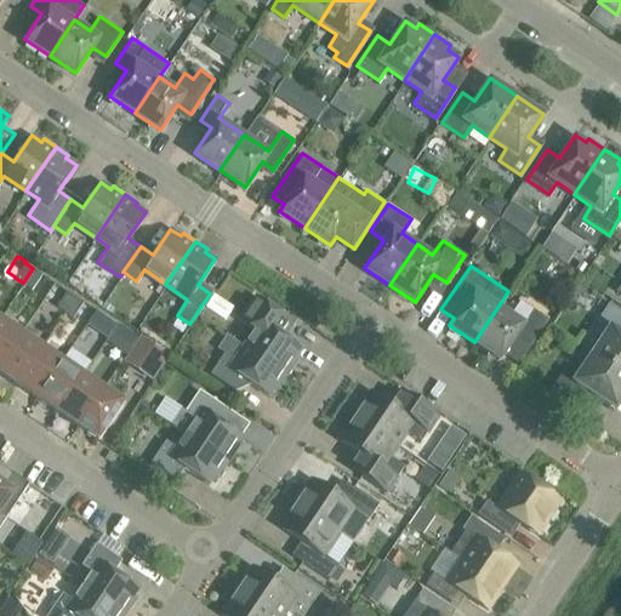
[(33,267),(33,268),(23,283),(30,287),(41,272),(33,267)]
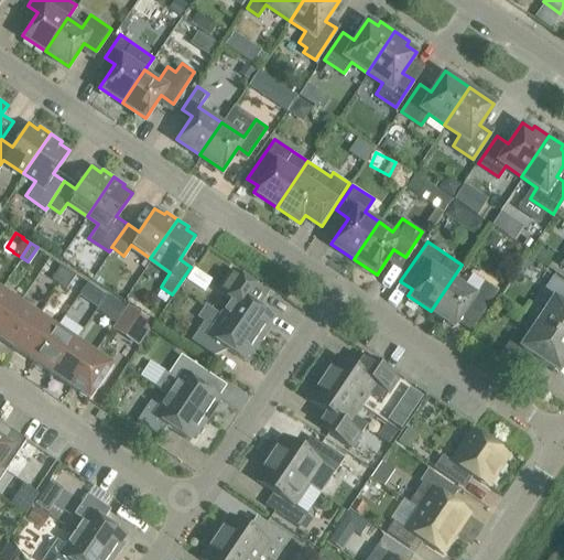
[(51,277),(58,281),(67,268),(61,262),(51,277)]
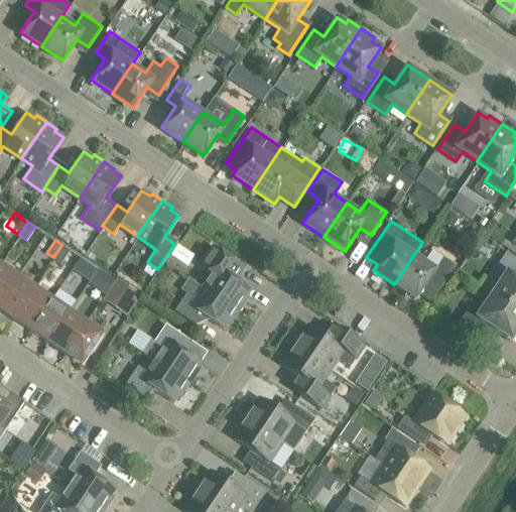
[(213,244),(199,264),(200,265),(211,273),(203,284),(238,308),(247,294),(245,293),(250,287),(237,278),(245,265),(213,244)]
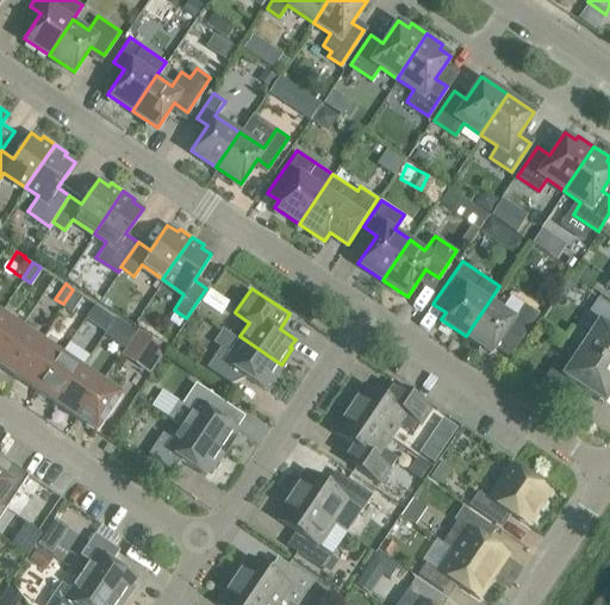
[(73,289),(63,304),(72,310),(81,294),(73,289)]
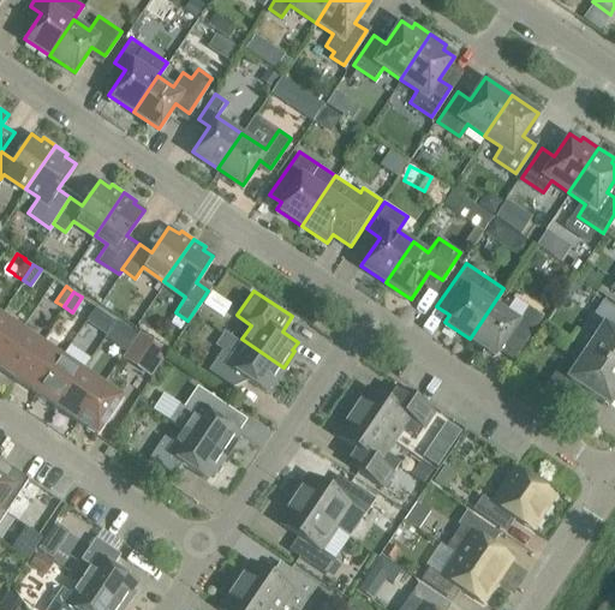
[(505,310),(494,303),(470,339),(495,356),(500,347),(514,357),(542,315),(514,295),(505,310)]
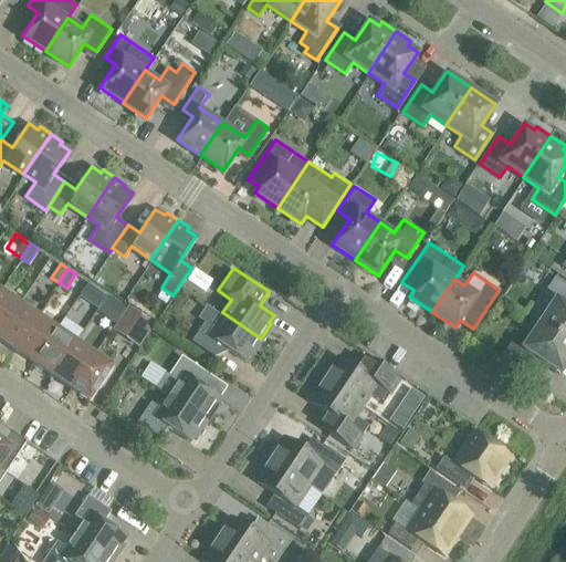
[(549,306),(540,322),(565,339),(565,281),(555,274),(538,299),(549,306)]
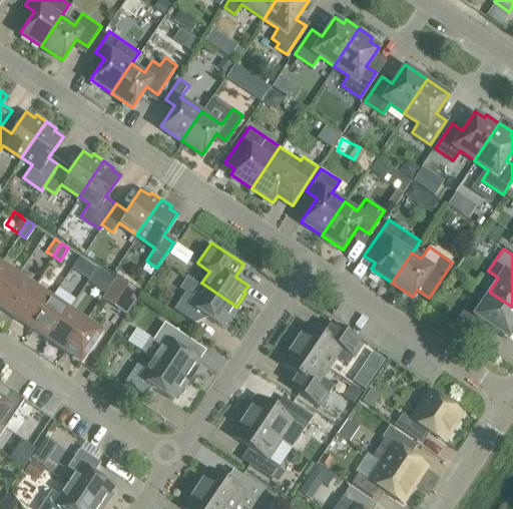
[(0,261),(0,298),(17,273),(0,261)]
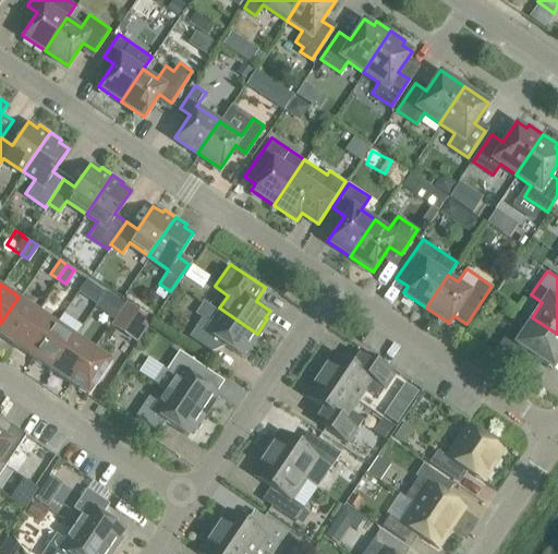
[(19,297),(0,324),(0,334),(14,344),(37,310),(19,297)]
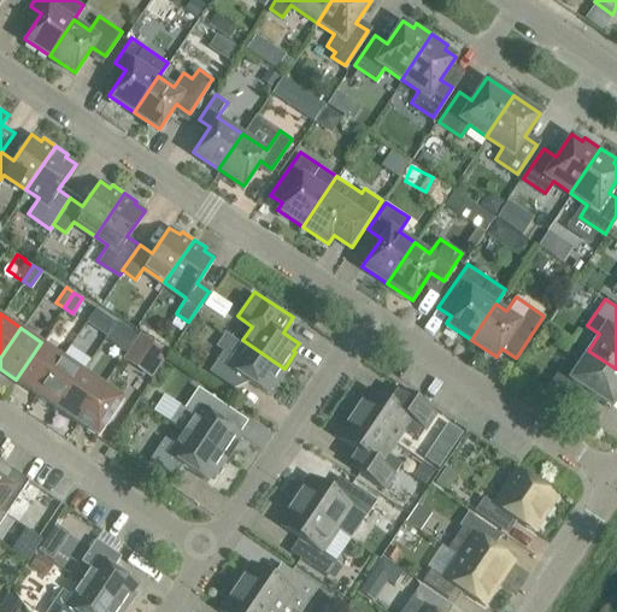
[(223,348),(209,370),(234,387),(241,375),(248,378),(266,390),(271,383),(274,384),(285,369),(242,340),(241,342),(224,330),(216,343),(223,348)]
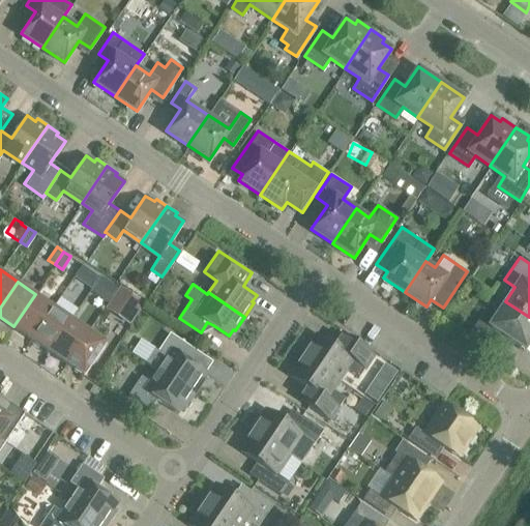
[(35,294),(13,326),(31,338),(53,305),(35,294)]
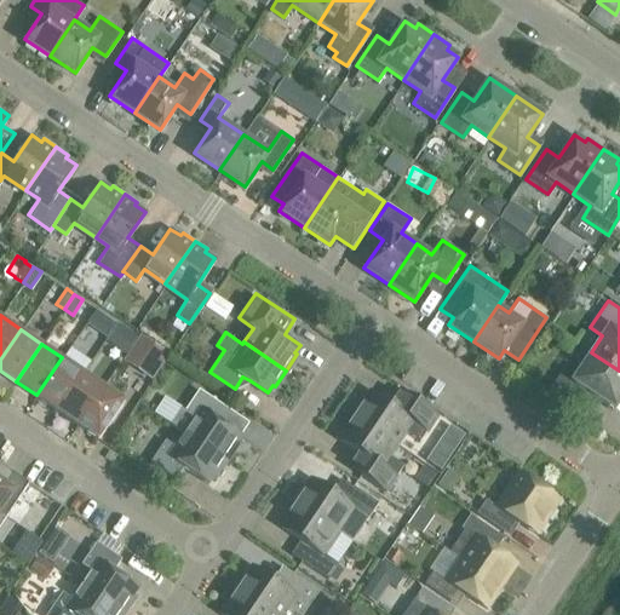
[(619,371),(591,352),(579,369),(567,361),(551,385),(581,406),(590,391),(614,407),(619,398),(619,371)]
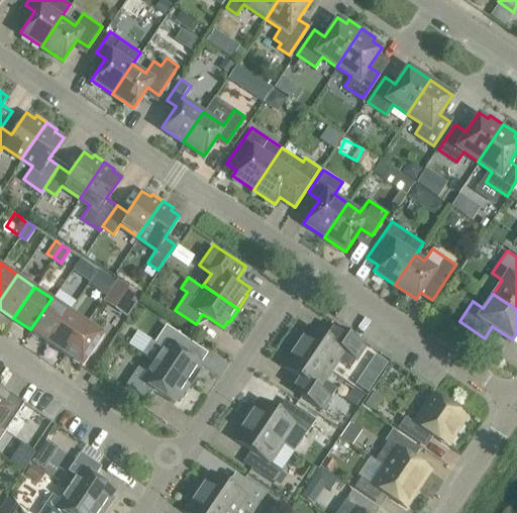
[(52,298),(30,329),(47,341),(69,310),(52,298)]
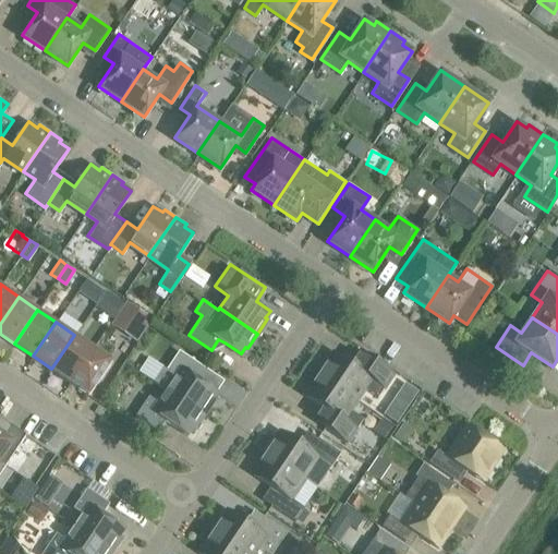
[(93,347),(74,335),(51,369),(70,381),(93,347)]
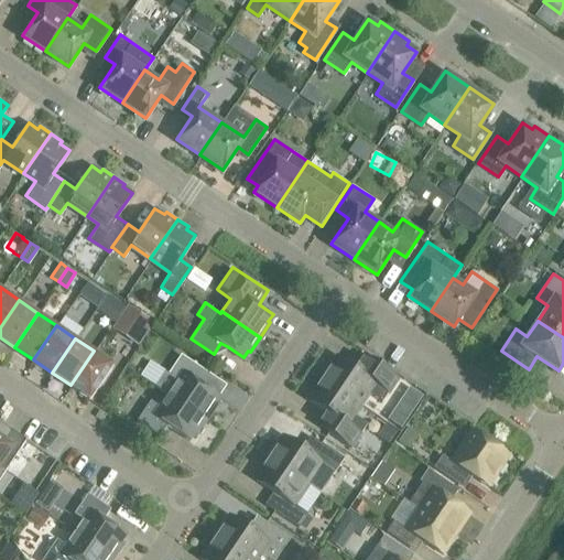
[(94,351),(71,385),(89,398),(112,364),(94,351)]
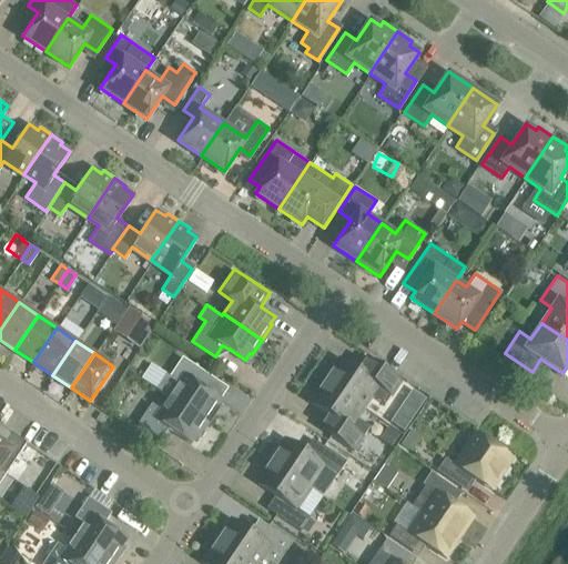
[(169,394),(208,421),(217,405),(215,404),(220,398),(198,382),(205,371),(182,355),(169,374),(165,372),(156,386),(169,394)]
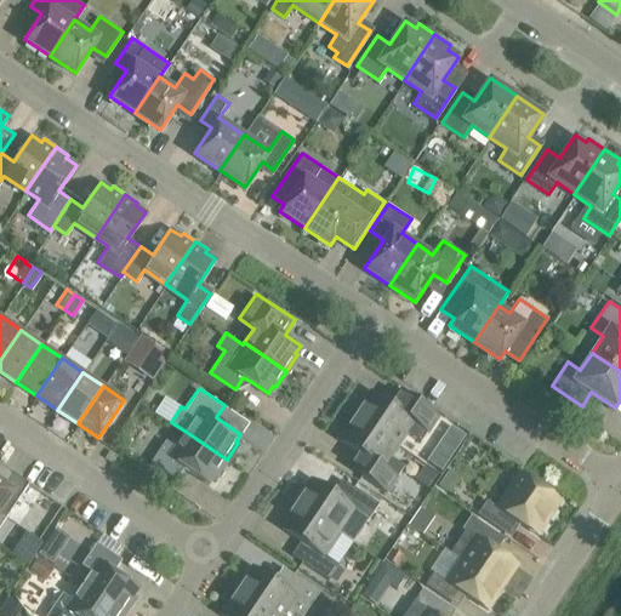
[(370,389),(354,414),(398,443),(405,431),(420,440),(437,415),(398,388),(388,403),(370,389)]
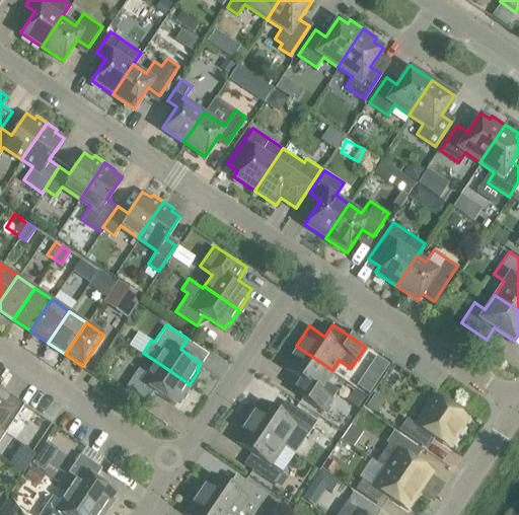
[(325,379),(332,370),(296,346),(283,365),(299,376),(291,388),(322,410),(338,387),(325,379)]
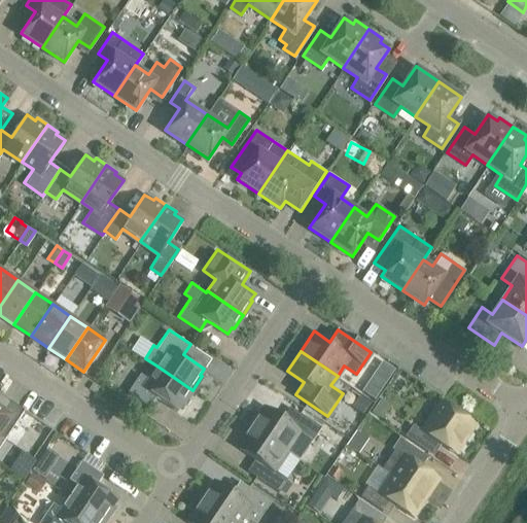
[(192,390),(156,365),(148,378),(140,372),(128,391),(148,406),(155,395),(176,409),(181,403),(183,404),(192,390)]
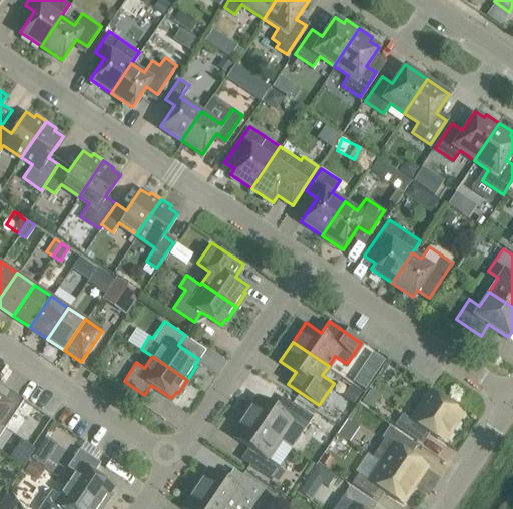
[(1,423),(5,426),(23,398),(0,382),(0,423),(0,424),(1,423)]
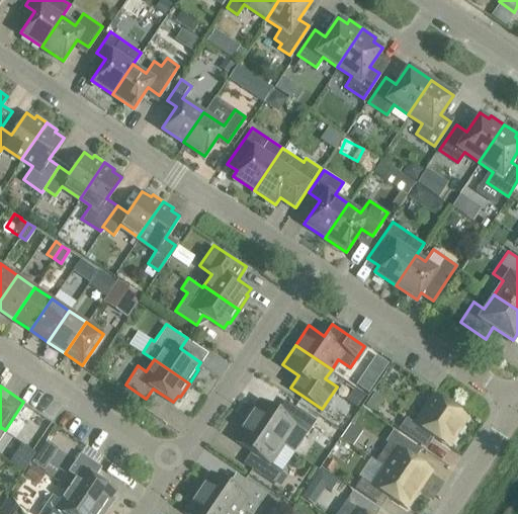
[(414,421),(406,415),(398,427),(420,442),(426,433),(430,432),(448,444),(467,416),(432,393),(414,421)]
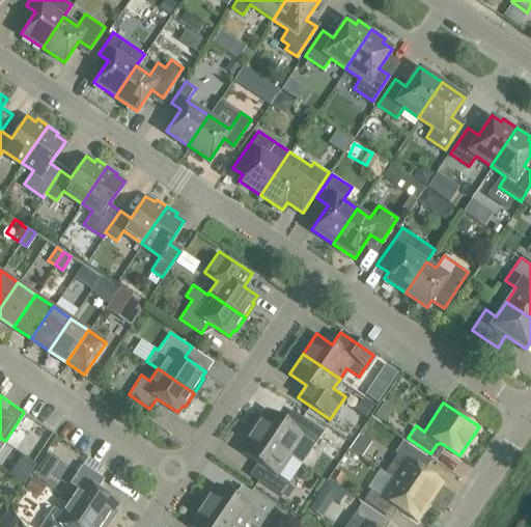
[(267,409),(253,428),(302,462),(314,443),(324,430),(301,414),(292,426),(284,420),(267,409)]
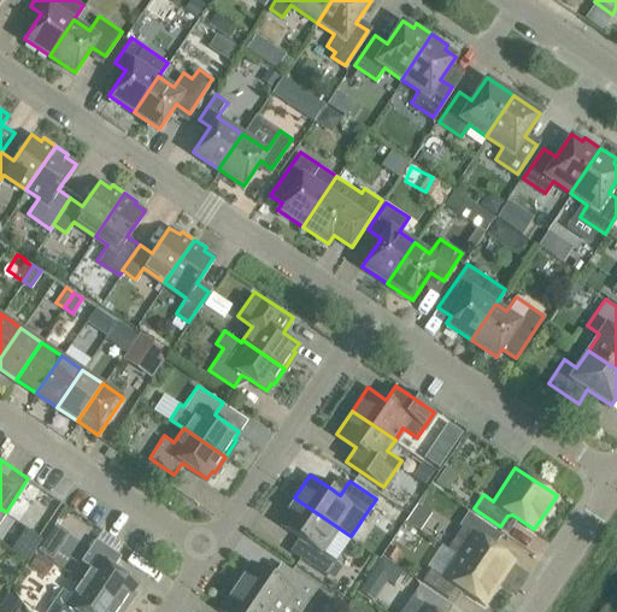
[(294,498),(277,522),(298,535),(309,542),(299,555),(325,574),(335,558),(351,536),(294,498)]
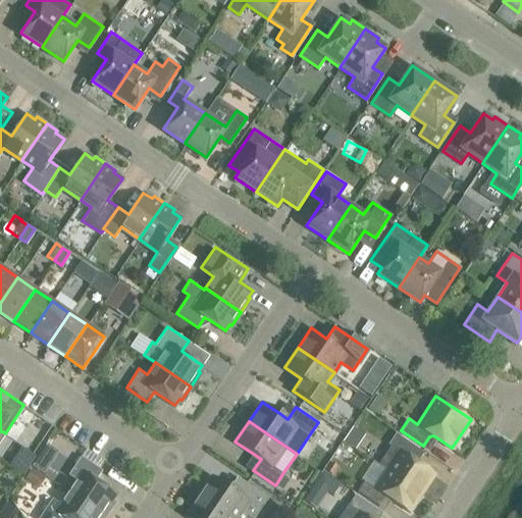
[(400,450),(387,468),(422,491),(434,473),(410,457),(417,447),(396,432),(388,443),(400,450)]
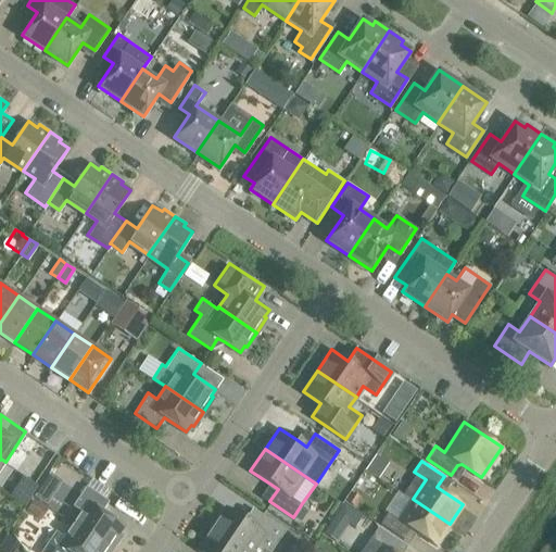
[(73,523),(111,549),(121,534),(118,532),(124,525),(101,511),(109,500),(86,485),(73,504),(81,511),(73,523)]
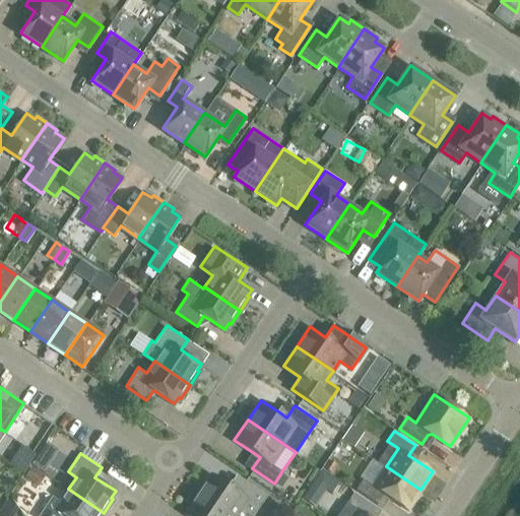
[(420,490),(386,466),(373,485),(363,477),(355,488),(377,502),(384,493),(407,508),(420,490)]
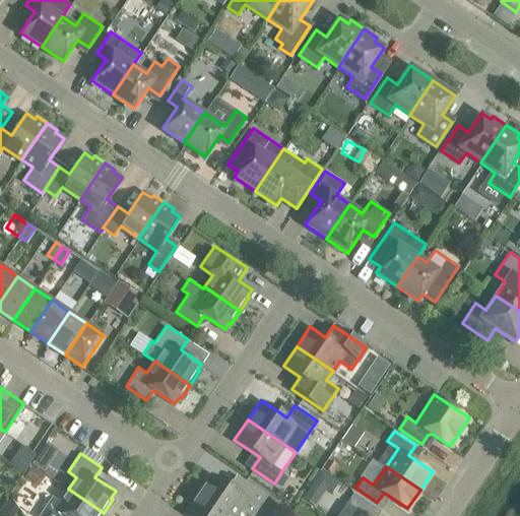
[(267,494),(245,478),(237,491),(211,473),(198,494),(232,515),(234,515),(241,507),(253,515),(267,494)]
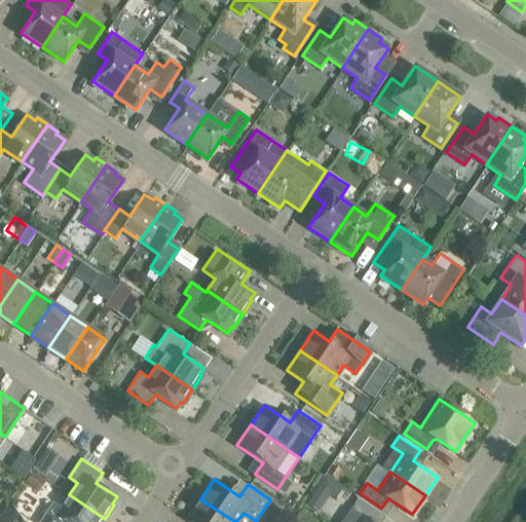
[(102,521),(105,519),(69,494),(61,507),(52,500),(38,521),(102,521)]
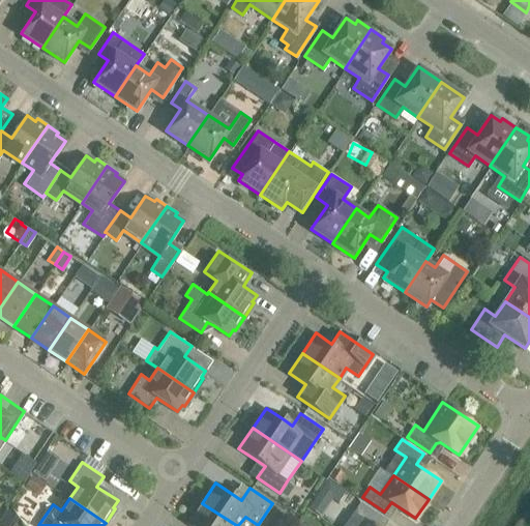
[(358,525),(375,525),(382,516),(360,501),(353,512),(363,519),(358,525)]
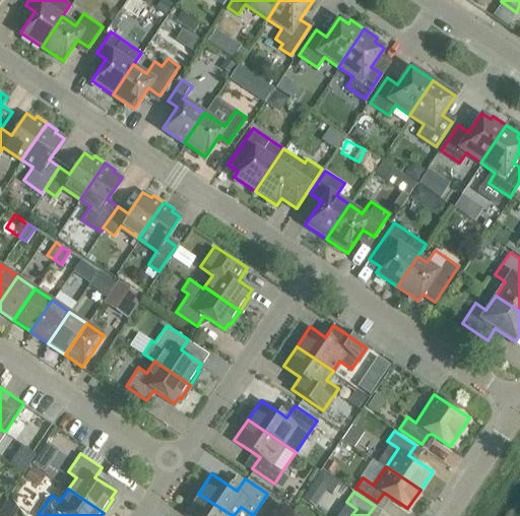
[(232,515),(198,494),(185,513),(189,515),(232,515)]
